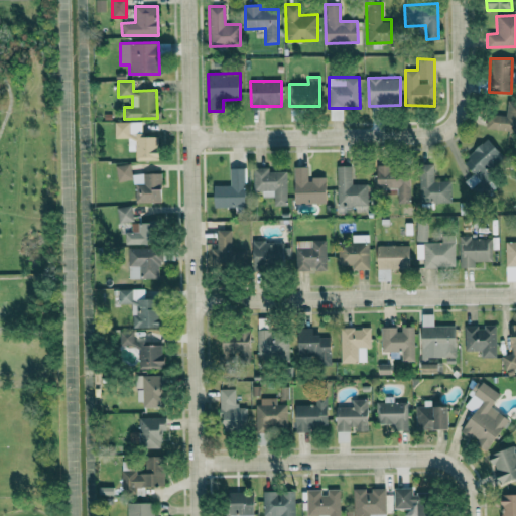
[(515,131),(515,101),(506,100),(506,115),(486,114),(486,130),(515,131)]
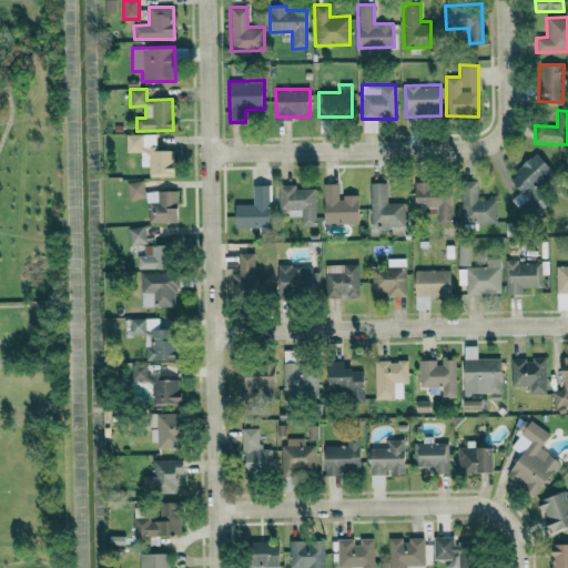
[(125,134),(127,152),(140,152),(140,161),(149,161),(149,175),(174,175),(173,150),(155,151),(155,133),(125,134)]
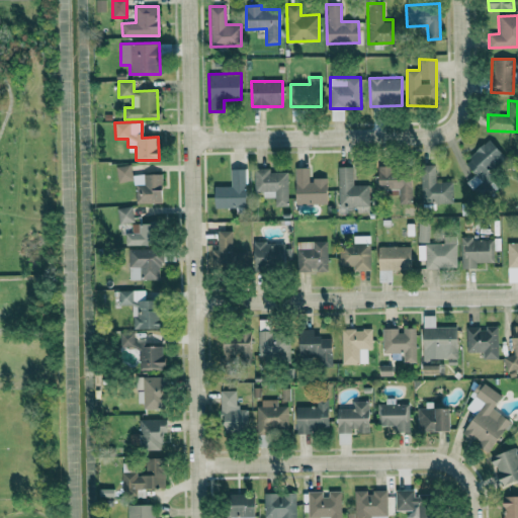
[(505,156),(489,139),(463,163),(475,174),(465,182),(472,190),(477,186),(488,197),(500,185),(488,172),(505,156)]
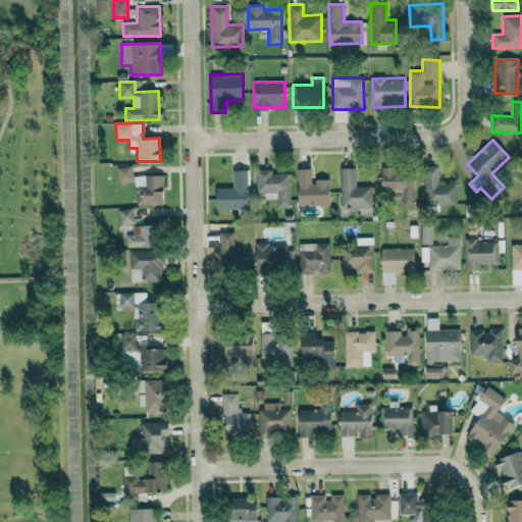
[(116,168),(119,184),(134,181),(131,165),(116,168)]
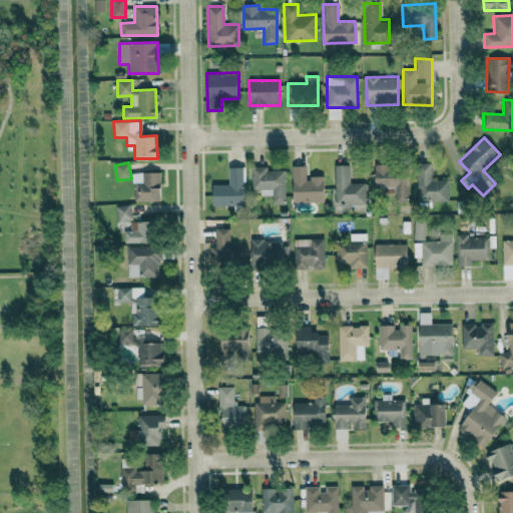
[(447,179),(431,180),(431,163),(417,163),(417,201),(448,201),(447,179)]
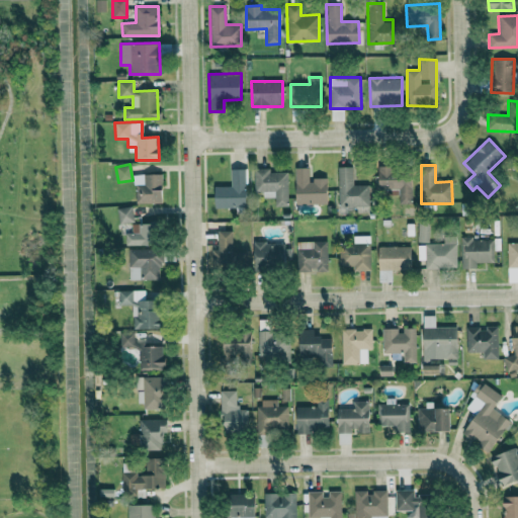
[(367,185),(353,185),(353,167),(337,167),(338,206),(367,205),(367,185)]
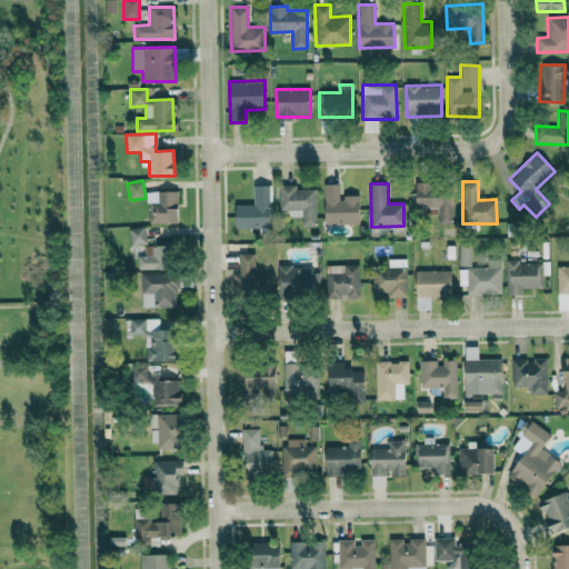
[(438,223),(450,223),(451,185),(417,183),(416,213),(438,215),(438,223)]
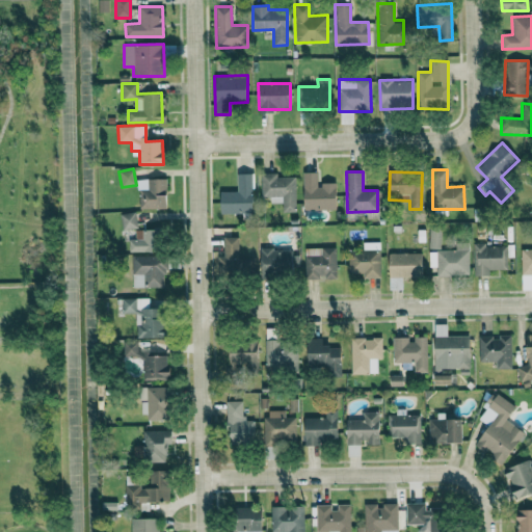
[(295,177),(275,178),(275,173),(260,174),(261,197),(269,197),(269,203),(282,203),(282,212),(295,212),(295,177)]
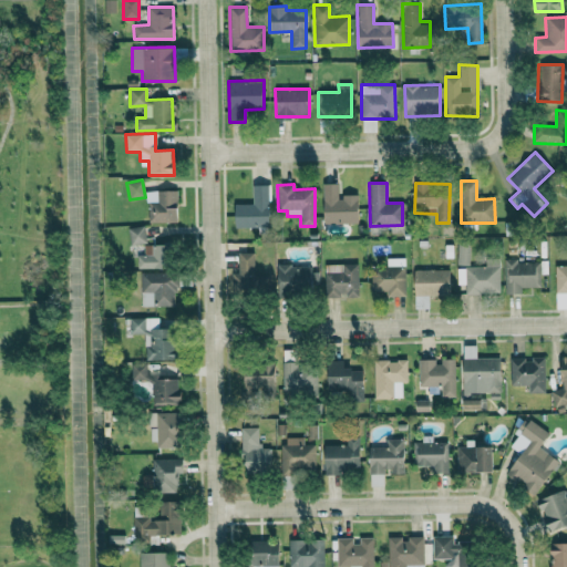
[(357,195),(338,195),(338,184),(322,184),(323,224),(358,223),(357,195)]
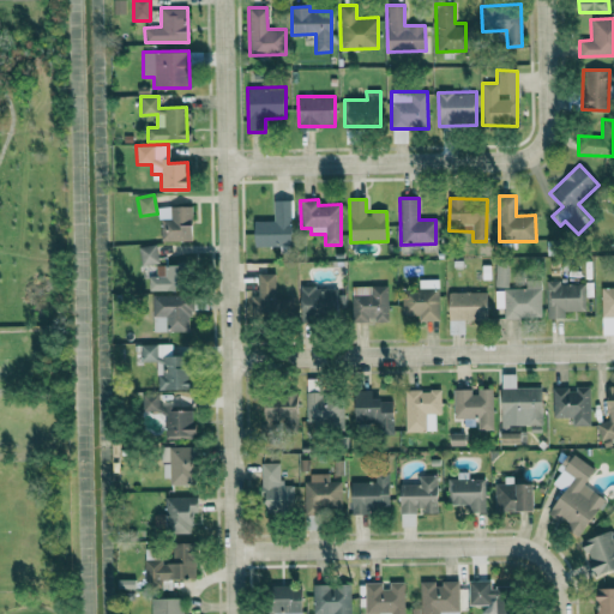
[(292,246),(290,200),(272,200),(274,221),(253,221),(253,246),(292,246)]
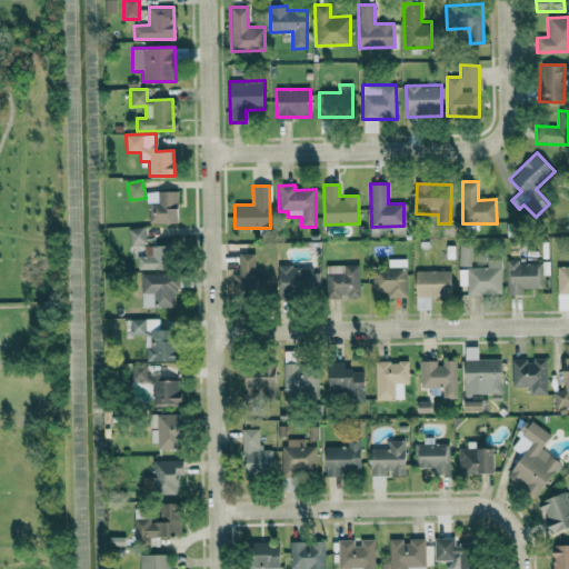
[(149,202),(149,223),(179,222),(178,191),(157,191),(158,202),(149,202)]
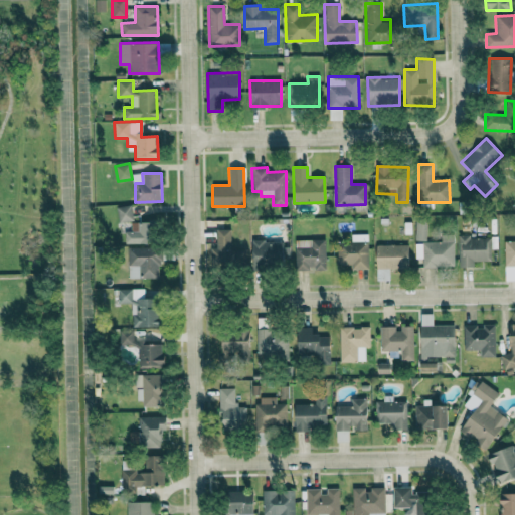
[(116,207),(119,223),(133,220),(130,205),(116,207)]
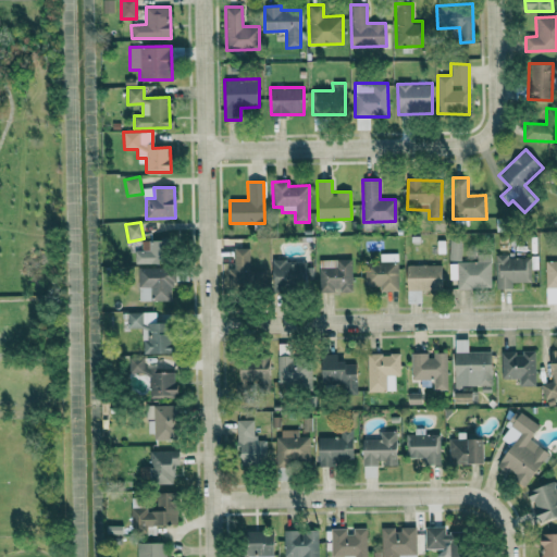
[(448,260),(460,260),(461,237),(449,237),(448,260)]
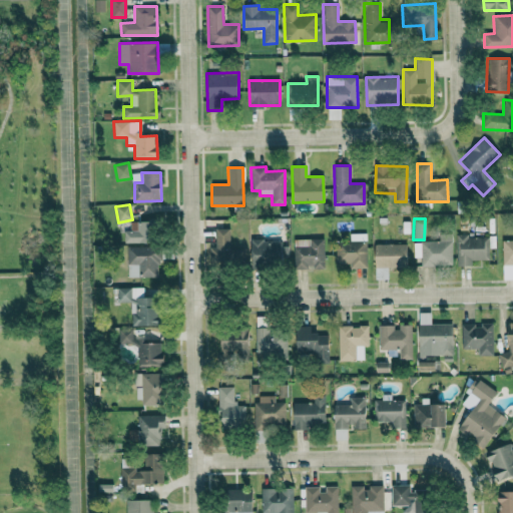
[(124,243),(153,242),(153,221),(129,221),(129,231),(123,231),(124,243)]
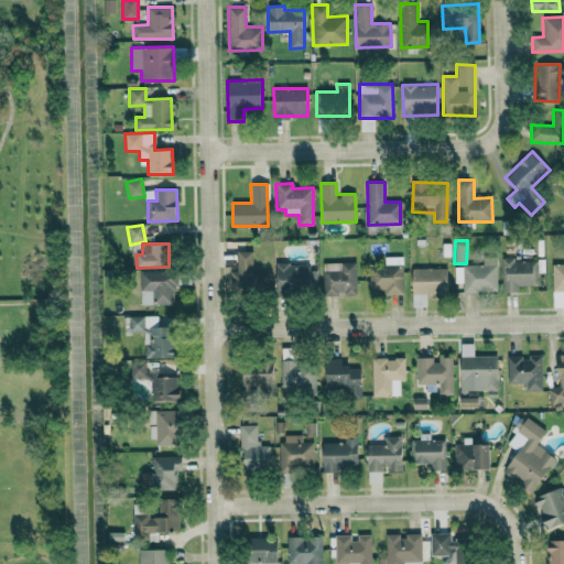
[(252,251),(236,251),(237,273),(230,273),(230,291),(268,291),(267,273),(252,274),(252,251)]
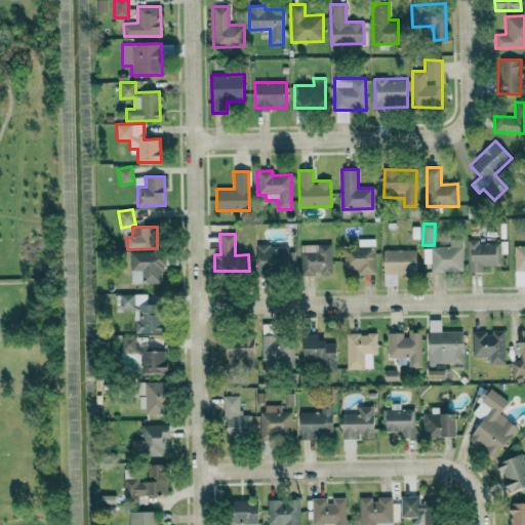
[(375,274),(374,239),(357,239),(357,247),(344,247),(344,270),(357,270),(357,275),(375,274)]
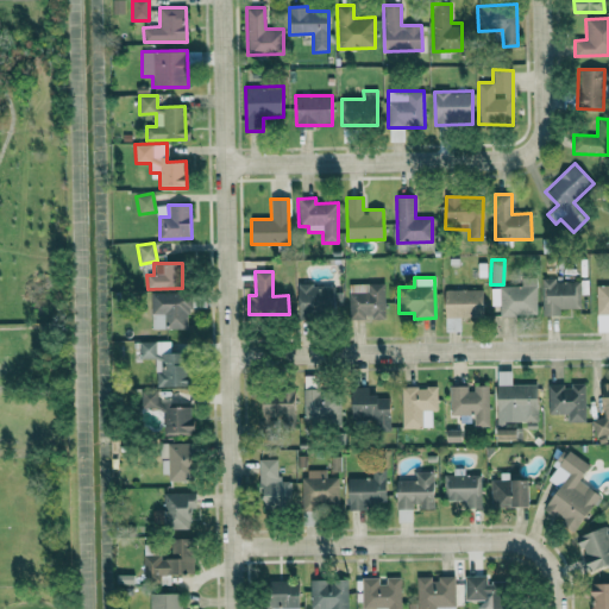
[(491,306),(500,306),(500,315),(537,315),(535,277),(521,277),(521,286),(490,287),(491,306)]
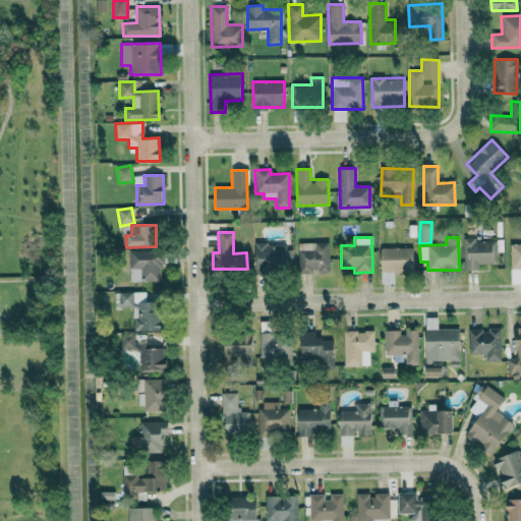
[(478,265),(497,264),(496,239),(463,240),(464,270),(478,270),(478,265)]
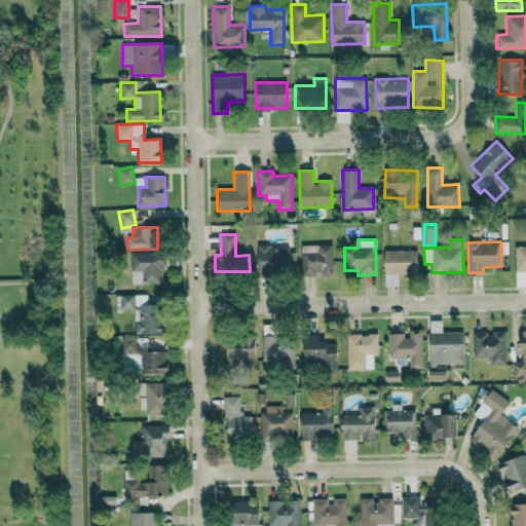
[(289,245),(257,246),(258,270),(290,269),(289,245)]
